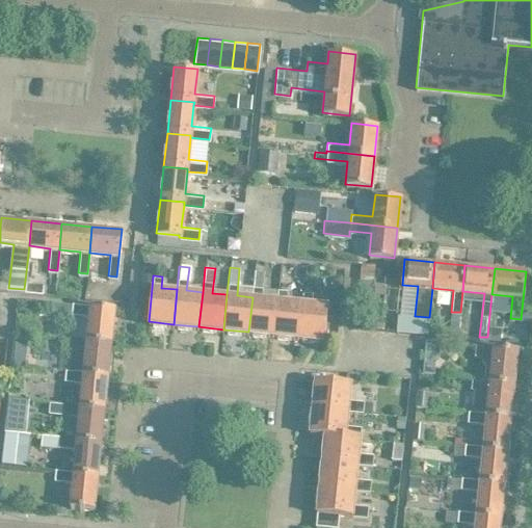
[(43,282),(26,280),(25,289),(42,291),(43,282)]
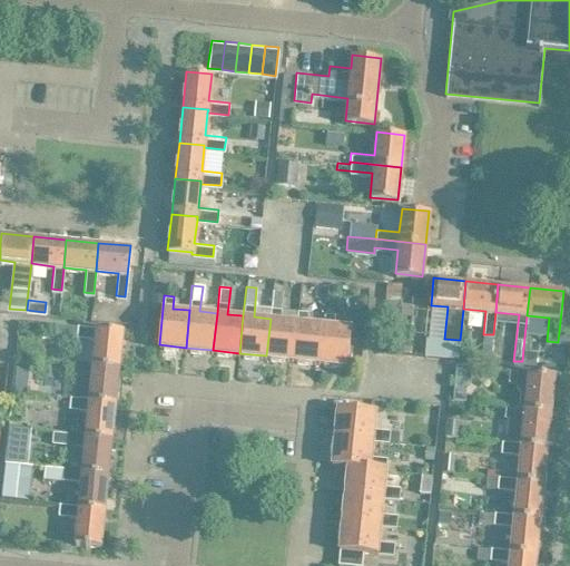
[(293,358),(296,321),(279,319),(281,308),(272,306),(271,319),(266,355),(293,358)]
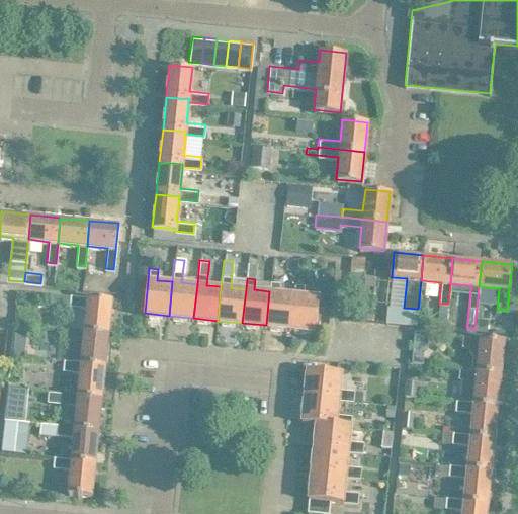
[(271,278),(269,291),(266,325),(290,328),(293,294),(278,292),(280,279),(271,278)]
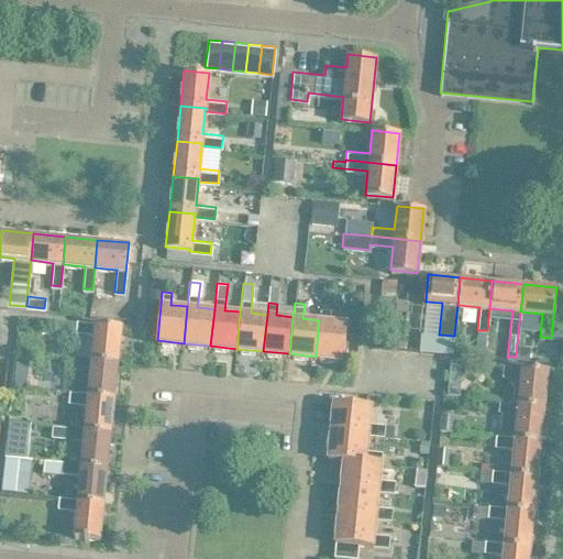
[(320,308),(319,320),(316,357),(343,359),(346,322),(329,320),(330,309),(320,308)]
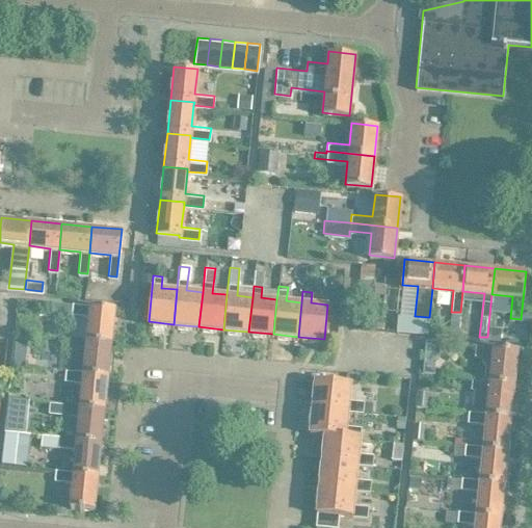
[(86,339),(110,342),(114,308),(91,306),(91,305),(72,301),(71,313),(88,315),(86,337),(86,339)]
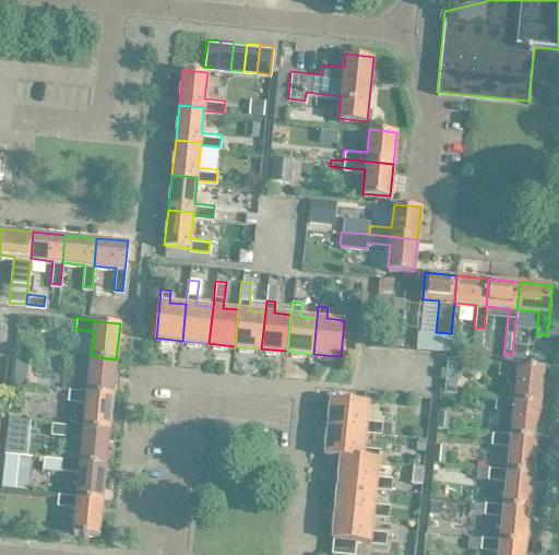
[(432,331),(431,345),(450,347),(451,333),(436,332),(432,331)]
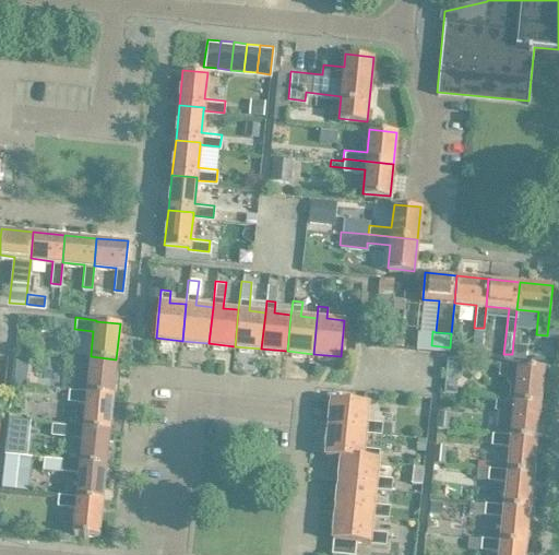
[(91,356),(91,354),(72,352),(71,364),(90,366),(87,389),(87,391),(113,394),(116,359),(91,356)]
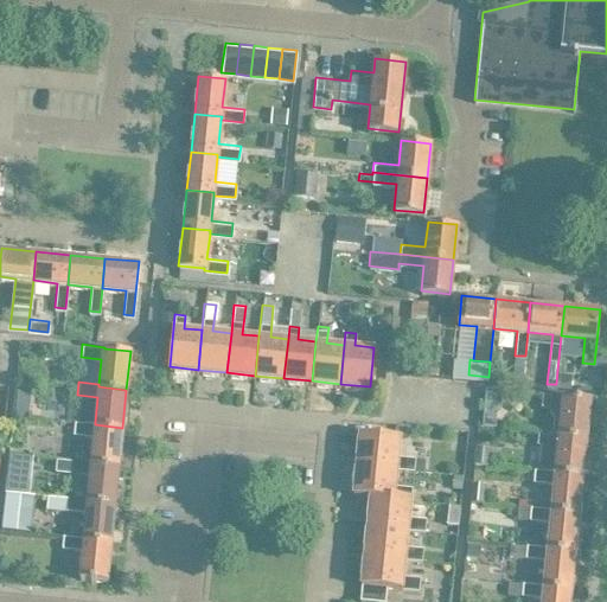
[(0,403),(18,403),(18,388),(0,386),(0,403)]
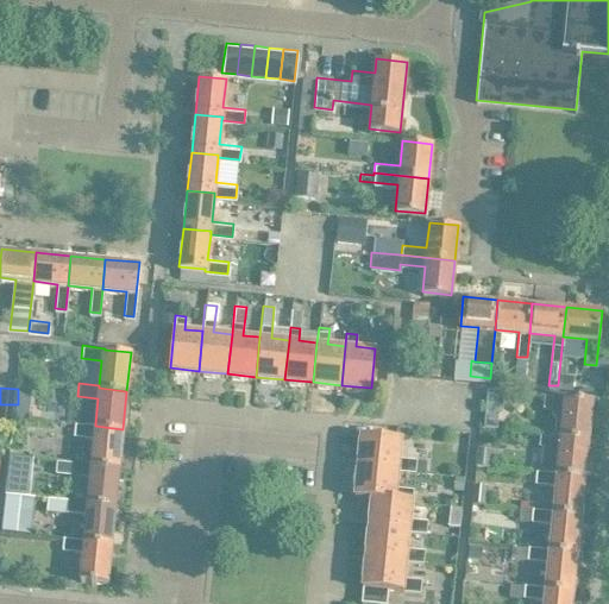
[(560,434),(588,438),(591,400),(566,396),(566,395),(544,392),(542,406),(551,407),(548,432),(560,433),(560,434)]
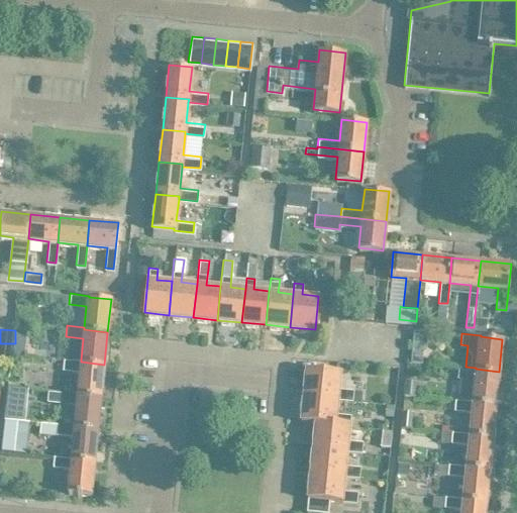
[(412,341),(410,361),(423,362),(424,342),(412,341)]
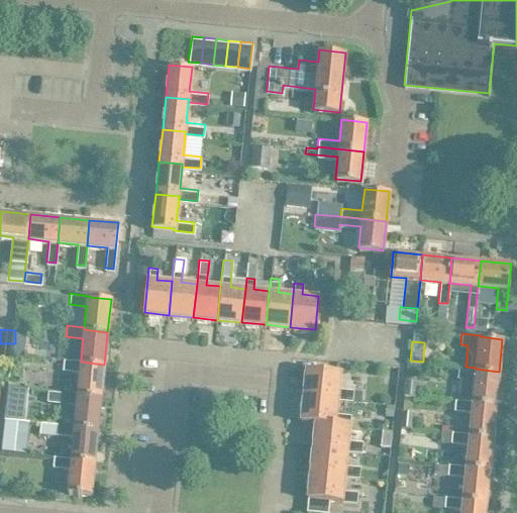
[(80,371),(78,392),(78,394),(101,396),(104,365),(81,362),(81,360),(66,357),(64,369),(80,371)]
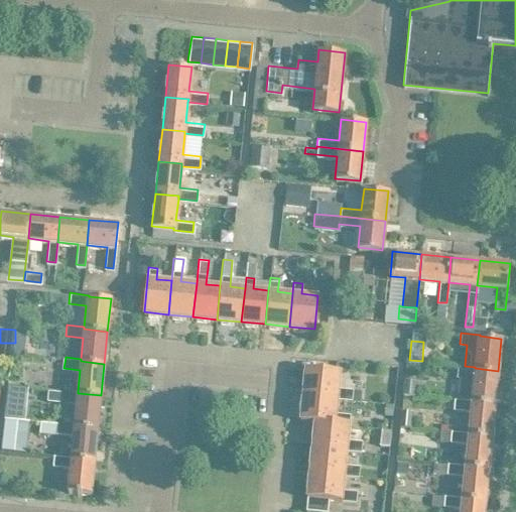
[(472,400),(495,403),(498,371),(475,368),(475,367),(465,366),(457,365),(456,376),(459,376),(457,397),(472,399),(472,400)]
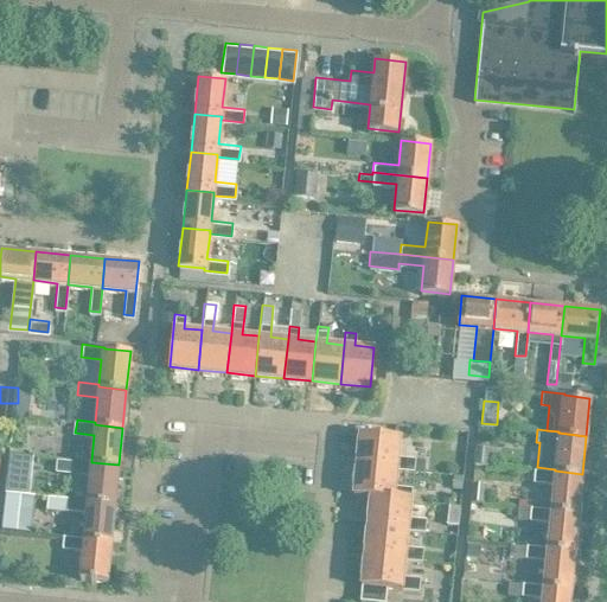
[(356,462),(396,467),(413,468),(414,455),(397,453),(398,436),(359,431),(356,462)]
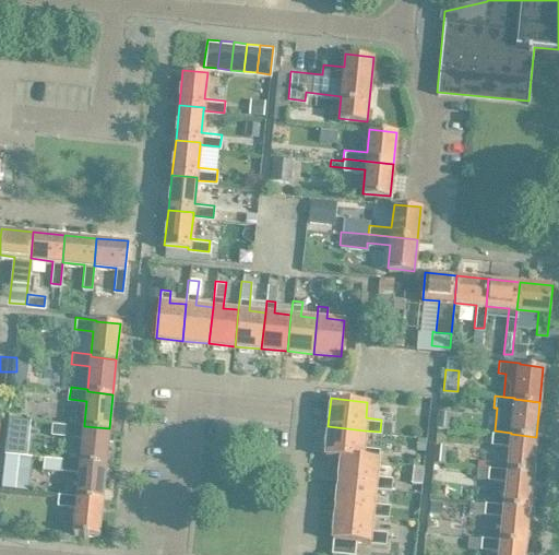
[(438,409),(436,424),(449,426),(451,410),(438,409)]
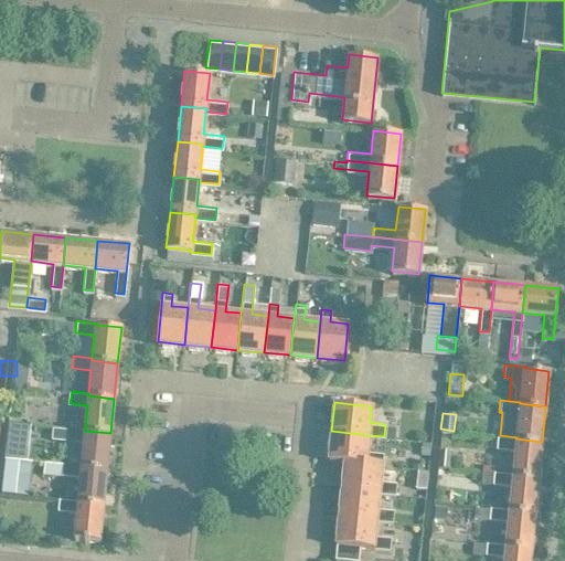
[(85,431),(85,429),(66,426),(64,438),(84,441),(81,464),(81,466),(107,469),(110,433),(85,431)]
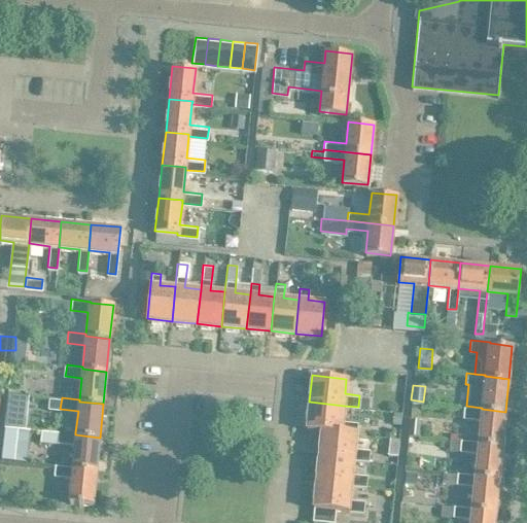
[(306,427),(321,428),(355,432),(356,421),(342,420),(344,406),(309,402),(306,427)]
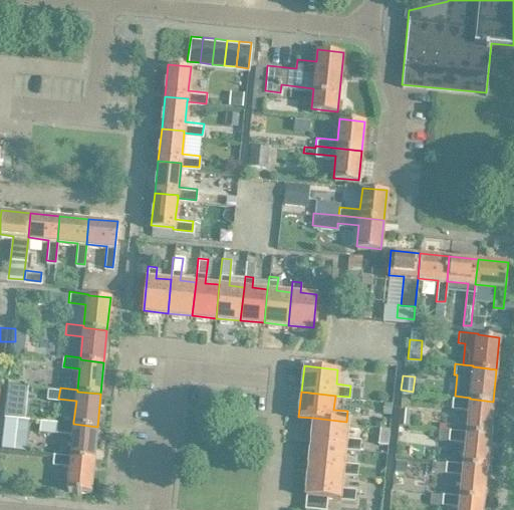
[(466,432),(489,434),(493,402),(470,399),(470,398),(455,396),(452,396),(451,407),(468,408),(466,430),(466,432)]
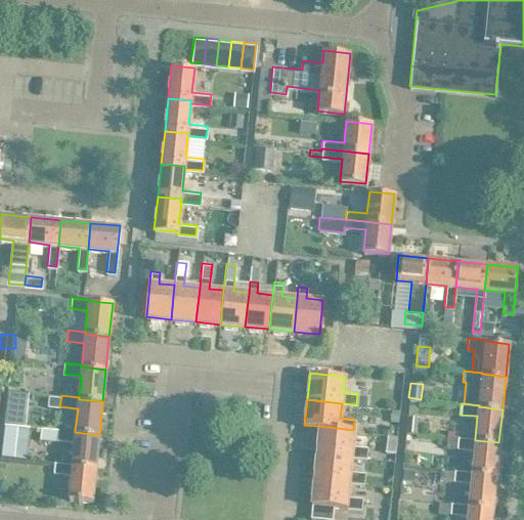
[(420,417),(407,415),(405,430),(418,432),(420,417)]
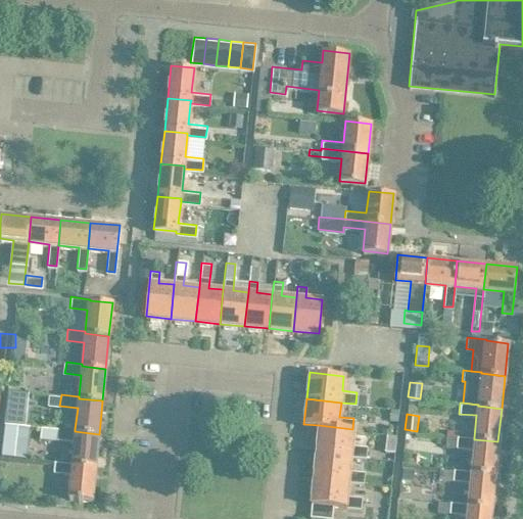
[(0,446),(15,449),(18,417),(0,415),(0,446)]
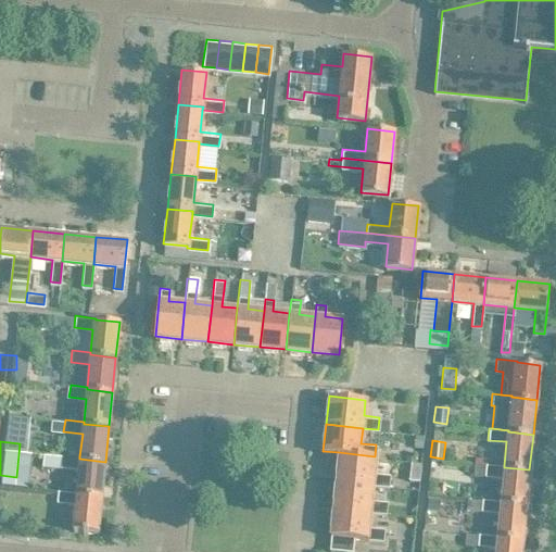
[(79,459),(79,456),(45,452),(42,464),(79,468),(76,491),(76,493),(101,497),(105,462),(79,459)]
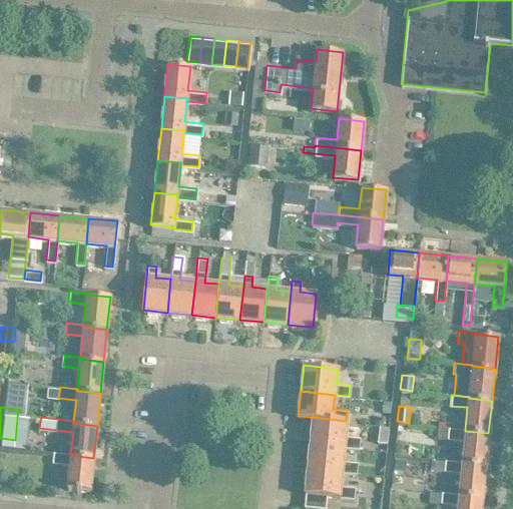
[(310,443),(344,447),(358,448),(359,437),(345,435),(346,421),(313,417),(310,443)]
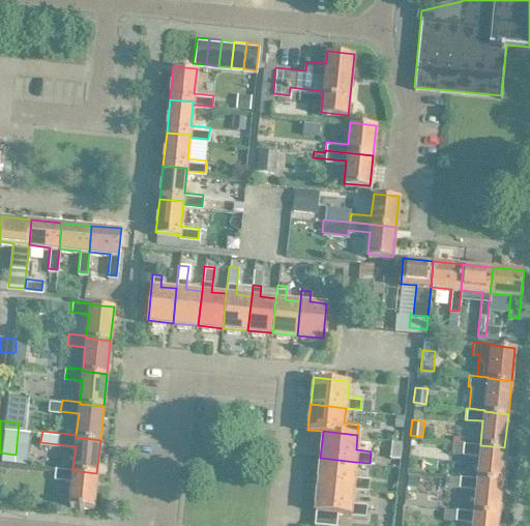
[(477,478),(501,481),(504,447),(480,445),(480,443),(452,440),(450,451),(479,455),(477,477),(477,478)]
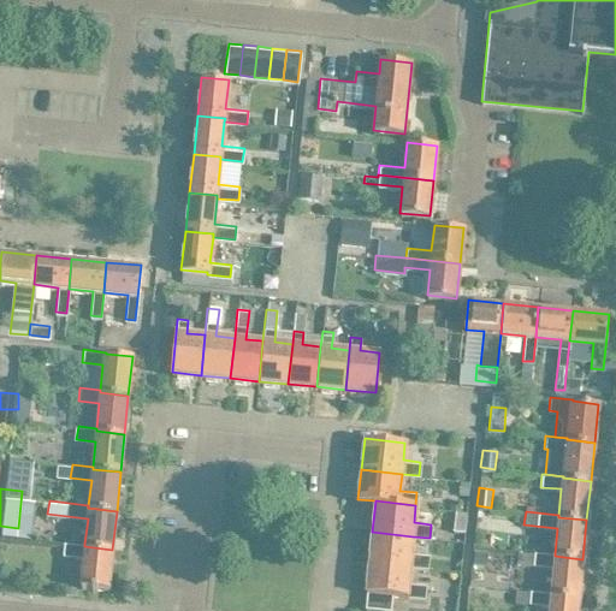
[(369,561),(409,565),(427,567),(428,555),(410,552),(413,537),(372,532),(369,561)]
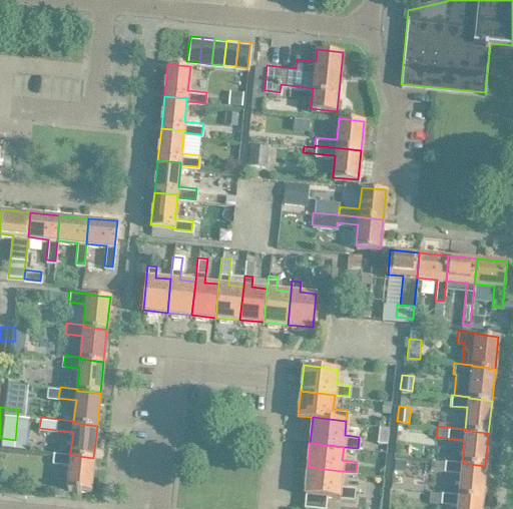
[(70,455),(70,453),(53,451),(52,461),(69,463),(67,487),(76,488),(76,490),(80,490),(80,489),(90,490),(93,458),(70,455)]
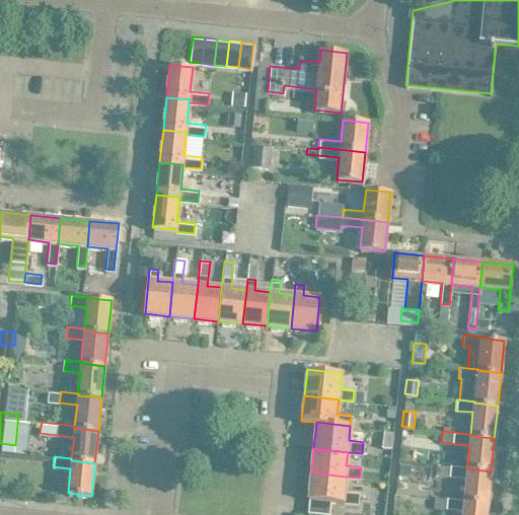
[(467,468),(467,467),(441,464),(440,474),(466,477),(464,499),(464,501),(487,503),(491,471),(467,468)]
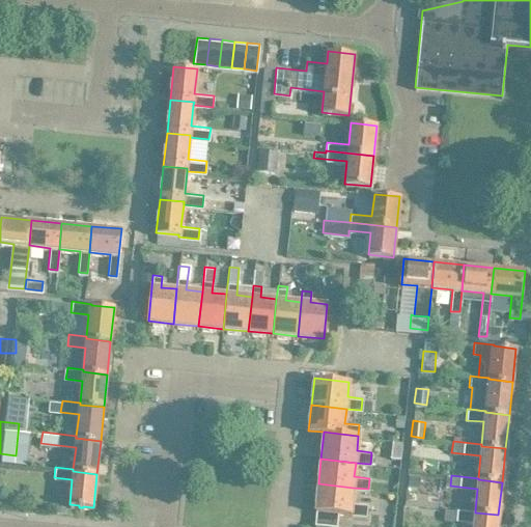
[(352,501),(353,488),(318,483),(313,524),(336,526),(338,512),(365,515),(366,503),(352,501)]
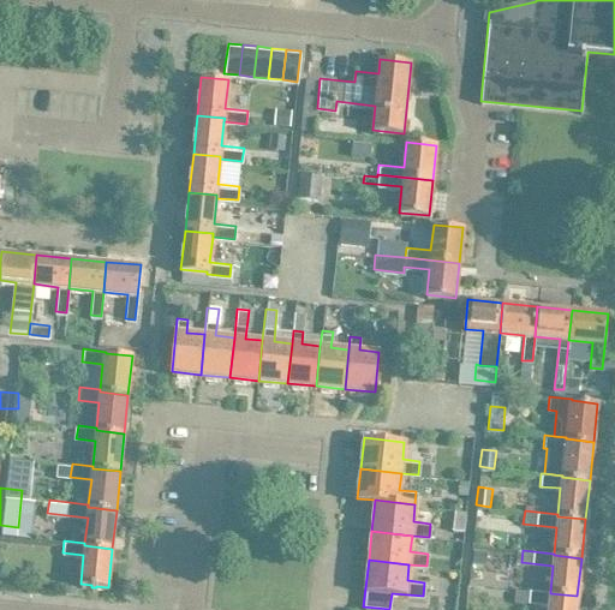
[(550,593),(550,591),(541,590),(541,585),(530,584),(529,588),(514,587),(513,600),(549,604),(548,609),(575,609),(577,596),(550,593)]
